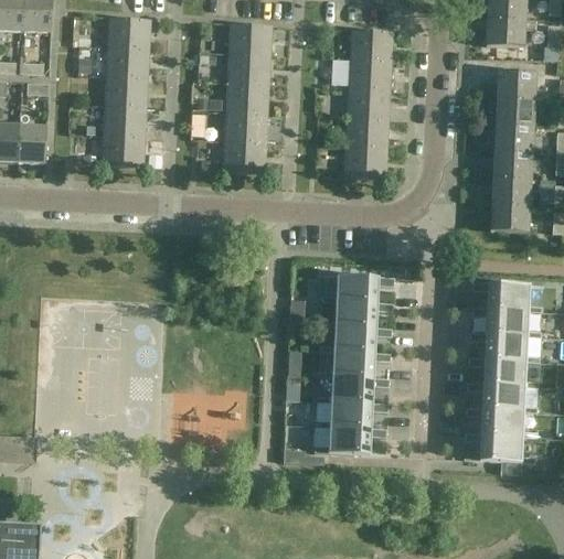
[(0,0),(0,30),(24,31),(25,0),(0,0)]
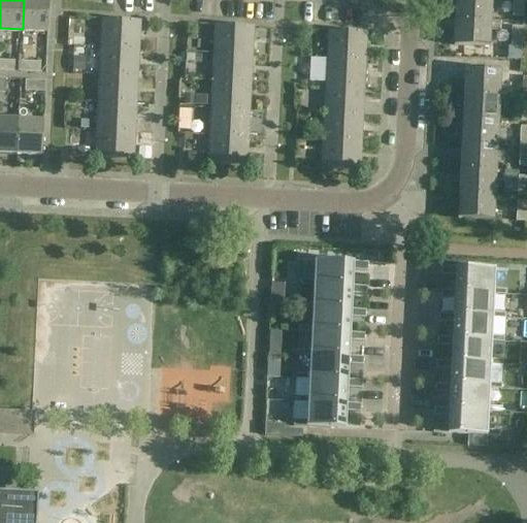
[(24,0),(23,29),(48,31),(50,0),(24,0)]
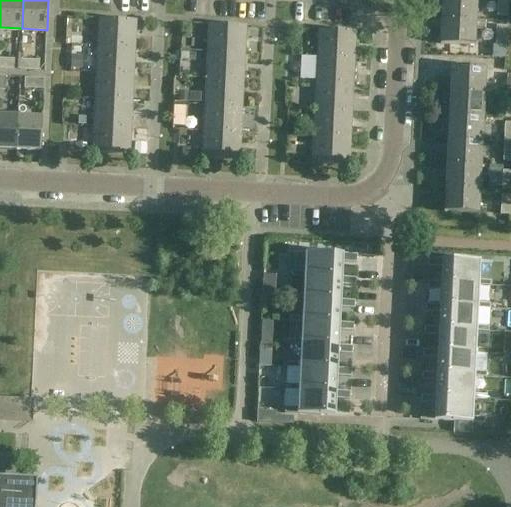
[(442,0),(441,15),(477,17),(478,0),(442,0)]
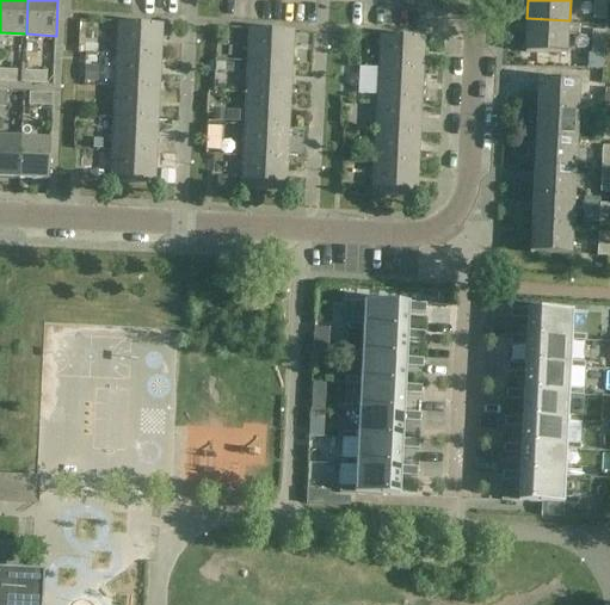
[(593,0),(593,14),(605,16),(607,0),(593,0)]
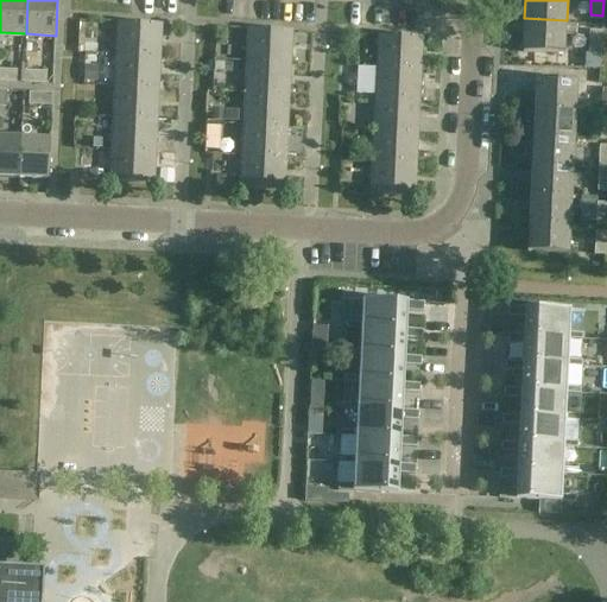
[(115,50),(163,52),(164,19),(118,18),(115,50)]
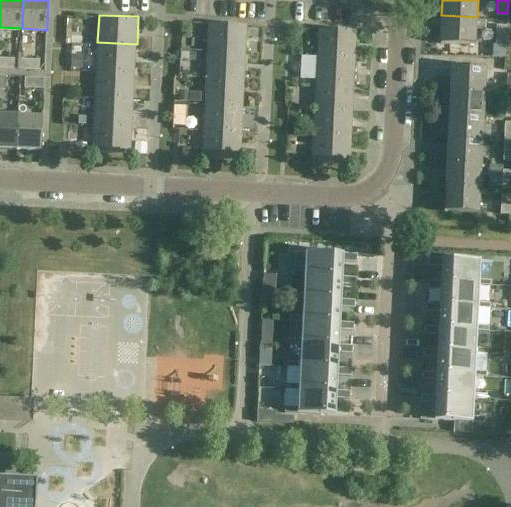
[(441,15),(440,40),(476,42),(477,17),(441,15)]
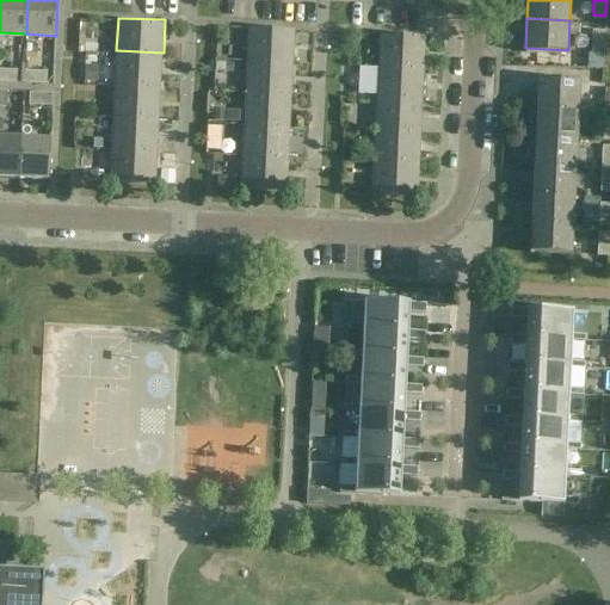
[(295,59),(296,26),(250,24),(247,56),(295,59)]
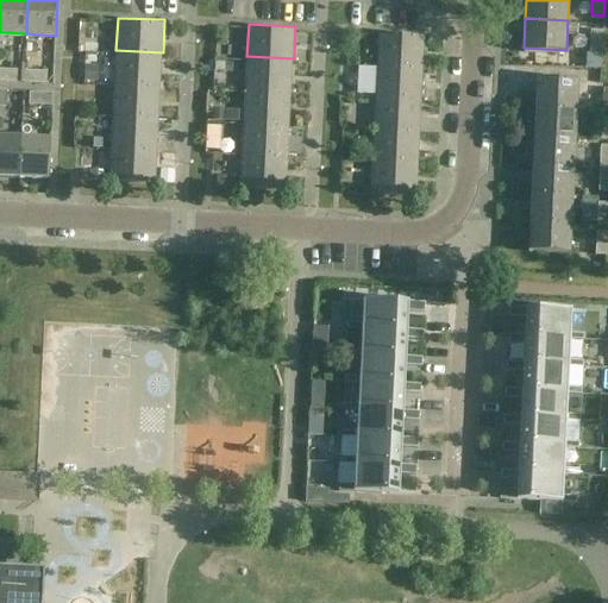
[(590,26),(589,49),(602,50),(603,26),(590,26)]
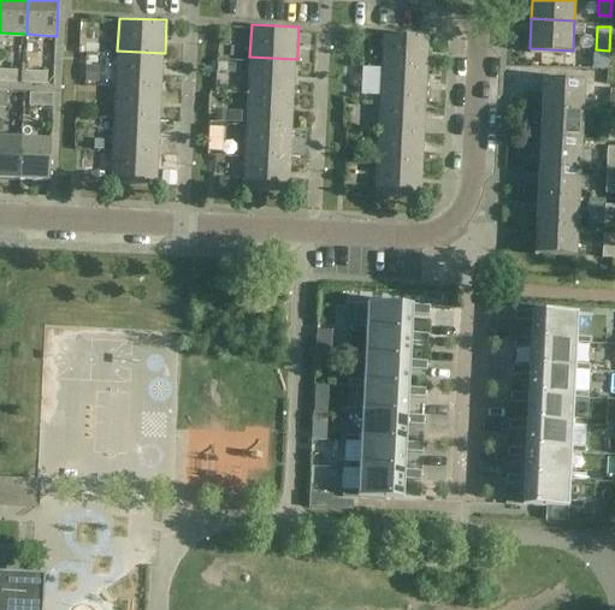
[(429,65),(430,33),(383,30),(382,63),(429,65)]
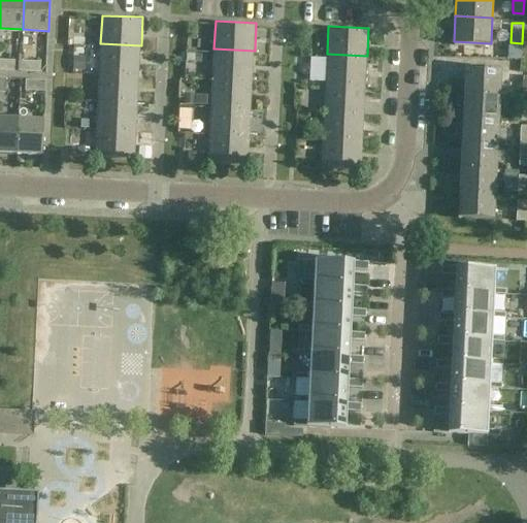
[(100,43),(99,70),(139,72),(141,45),(100,43)]
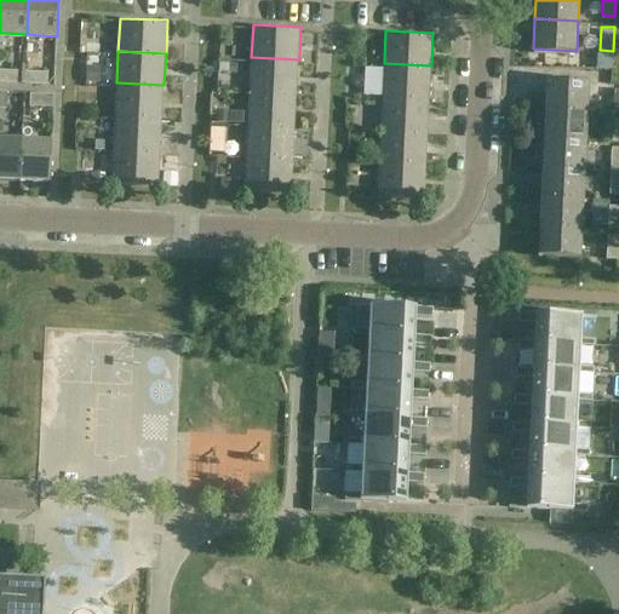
[(251,57),(250,90),(297,92),(299,59),(251,57)]
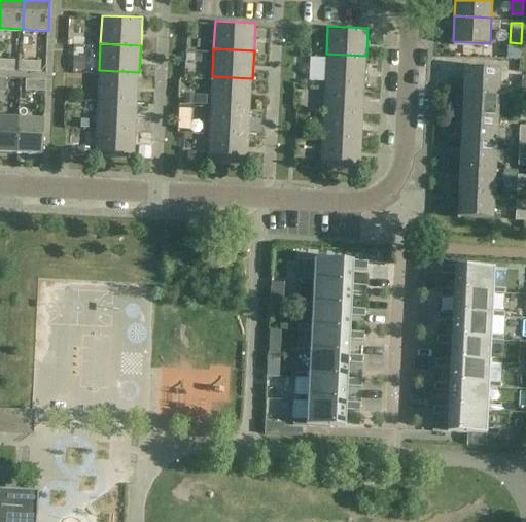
[(326,54),(325,81),(365,83),(366,56),(326,54)]
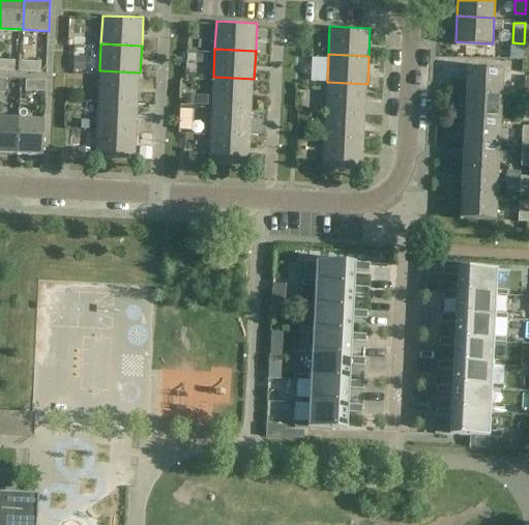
[(0,55),(0,66),(17,67),(17,57),(0,55)]
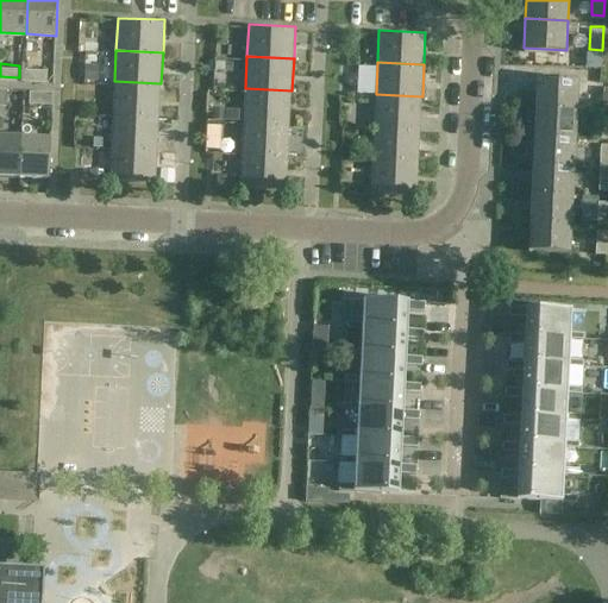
[(25,66),(24,77),(46,79),(48,67),(25,66)]
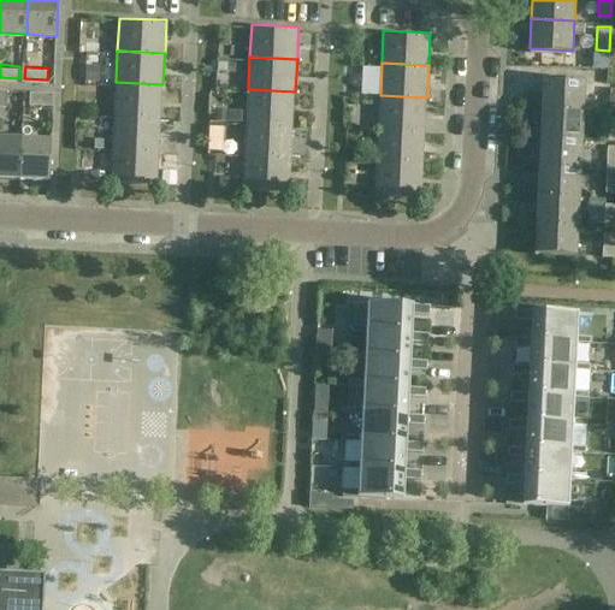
[(586,77),(572,76),(543,75),(542,105),(584,106),(586,77)]
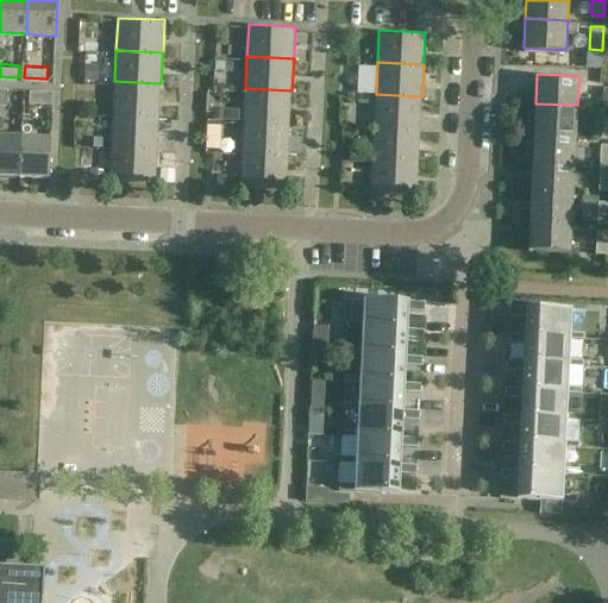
[(160,115),(161,83),(114,81),(113,113),(160,115)]
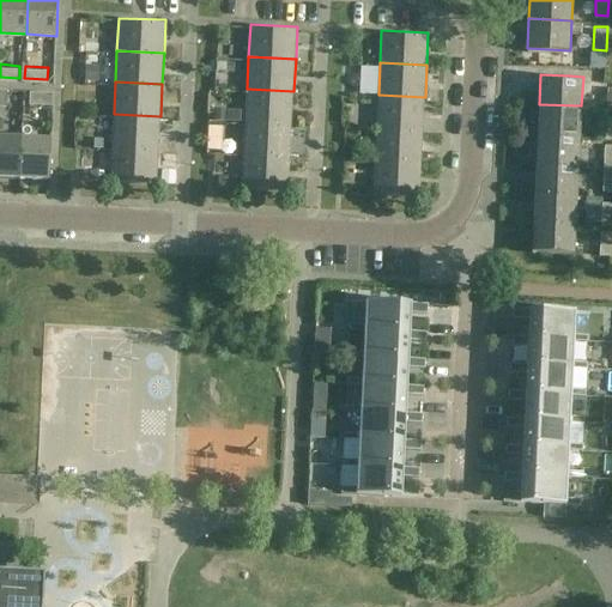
[(54,89),(31,89),(30,101),(53,101),(54,89)]
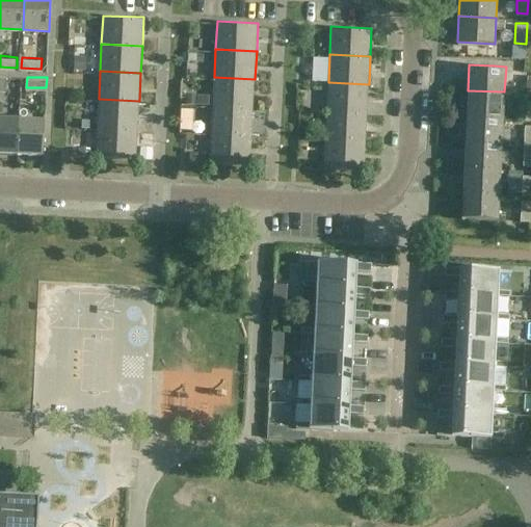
[(254,106),(255,79),(214,77),(213,104),(254,106)]
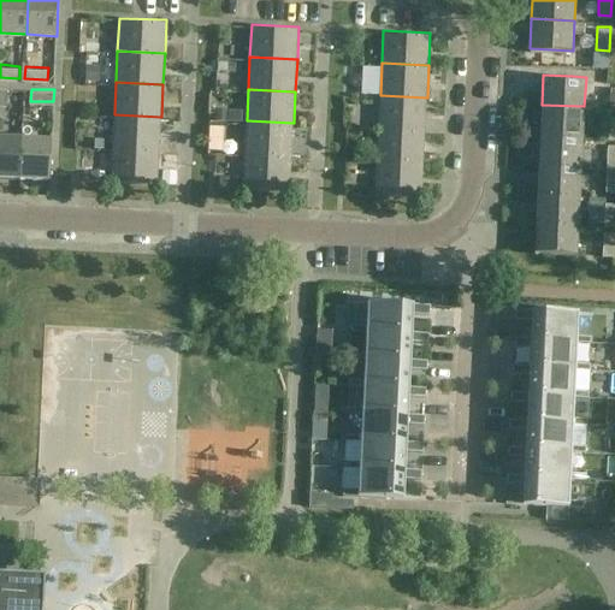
[(425,130),(427,98),(380,95),(378,128),(425,130)]
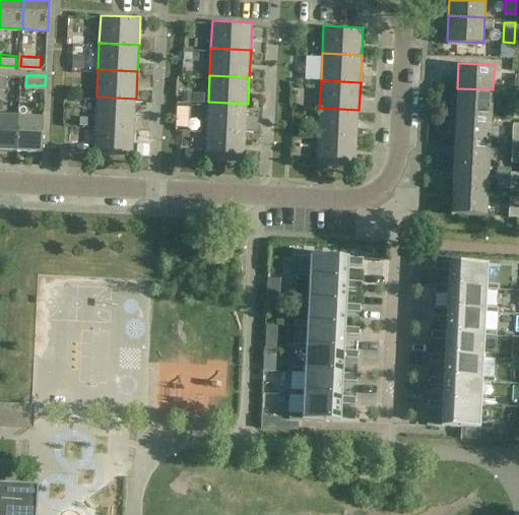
[(502,90),(493,89),(457,88),(456,113),(492,114),(493,102),(501,102),(502,90)]
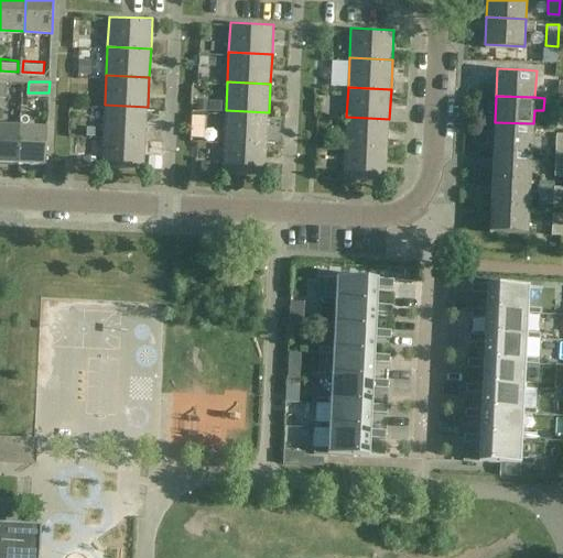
[(105,105),(104,134),(147,137),(148,107),(105,105)]
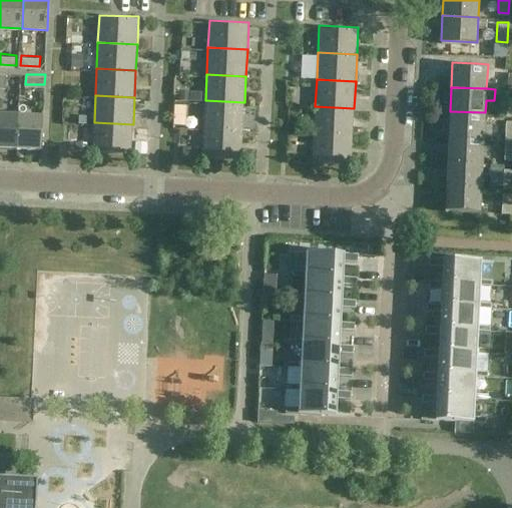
[(205,100),(203,127),(242,129),(244,102),(205,100)]
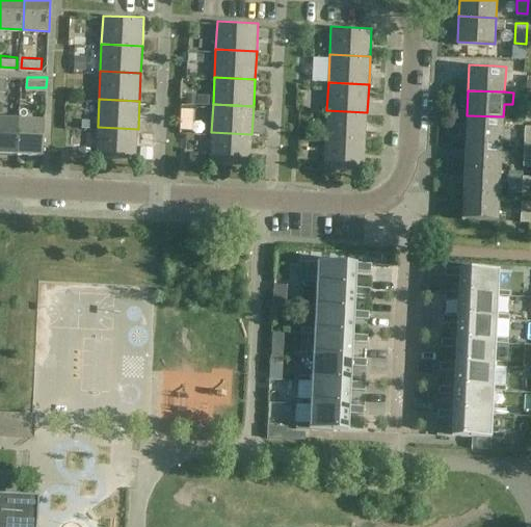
[(326,110),(325,138),(366,140),(367,112),(326,110)]
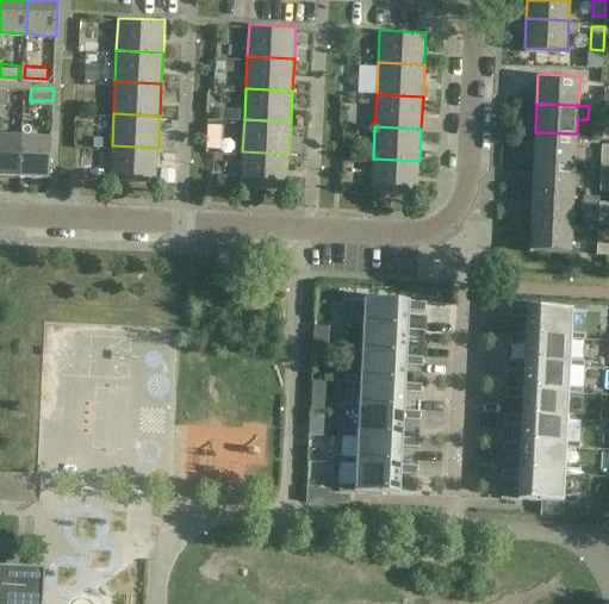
[(0,173),(19,174),(22,132),(0,130),(0,173)]
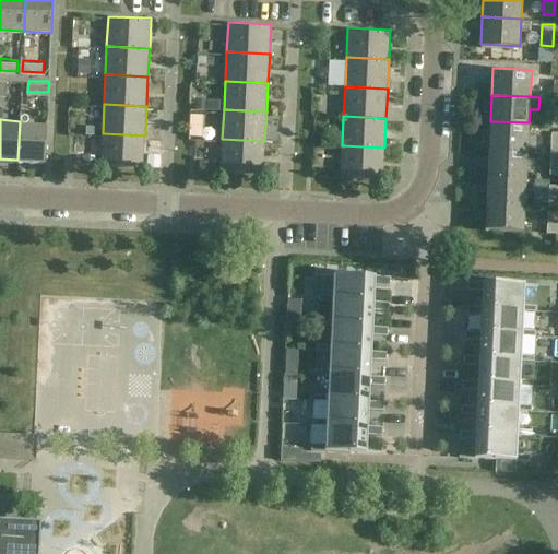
[(20,121),(18,160),(45,162),(47,122),(20,121)]
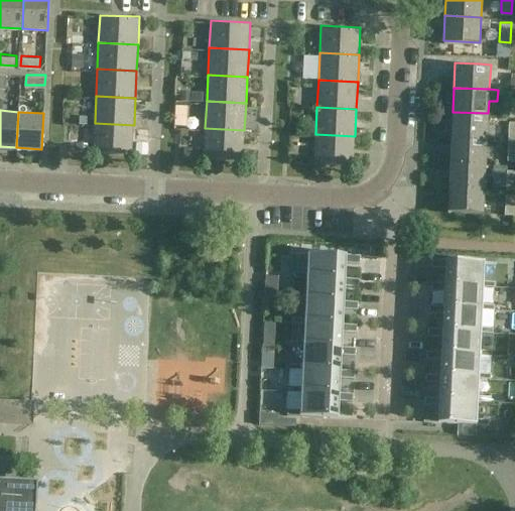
[(487,138),(488,113),(453,112),(452,136),(487,138)]
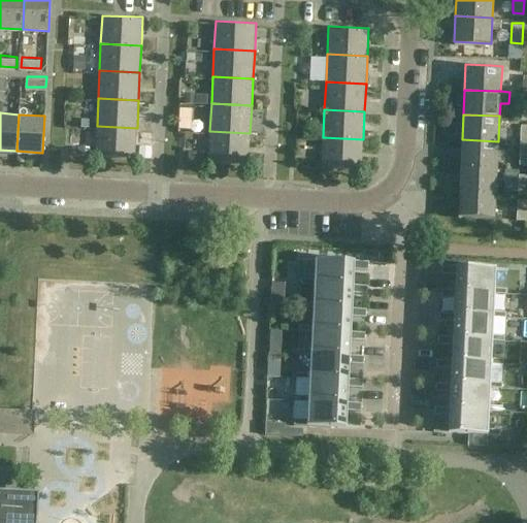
[(97,126),(95,154),(135,156),(137,128),(97,126)]
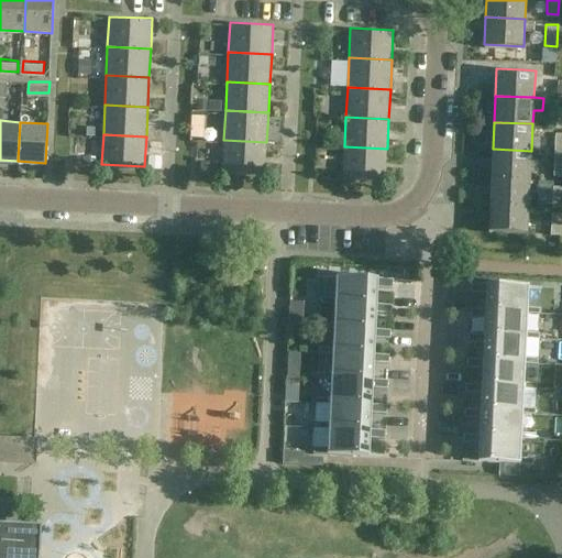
[(223,140),(222,170),(265,172),(266,142),(223,140)]
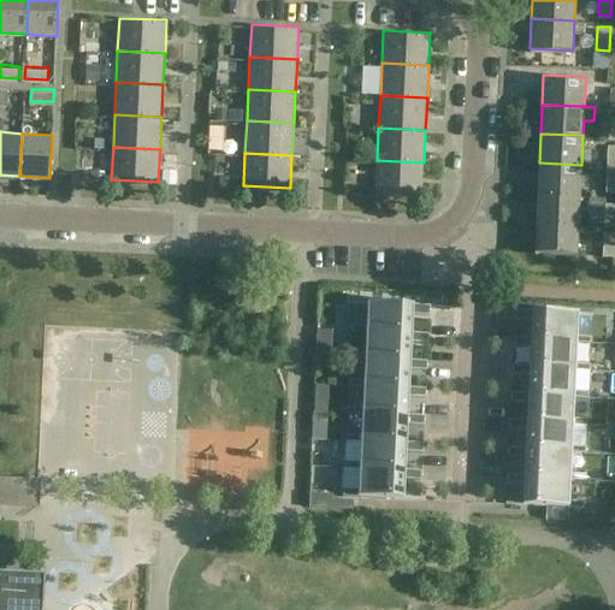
[(377,160),(376,193),(421,195),(424,163),(377,160)]
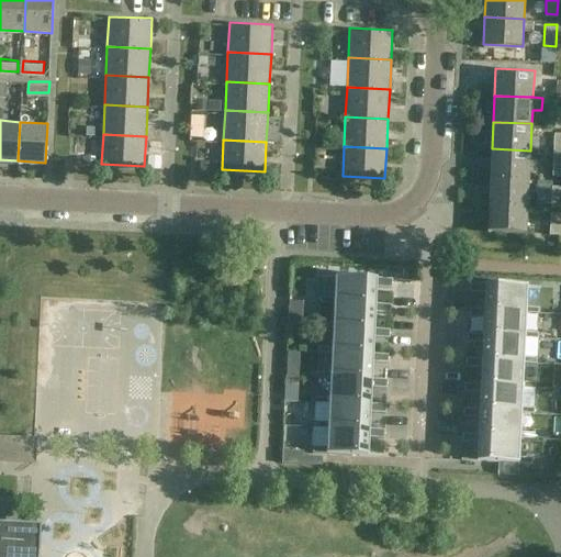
[(529,177),(530,151),(492,148),(490,175),(529,177)]
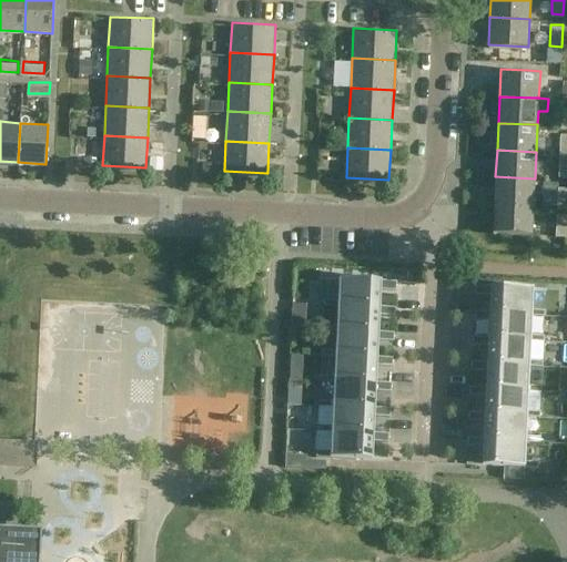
[(535,179),(495,176),(494,203),(534,205),(535,179)]
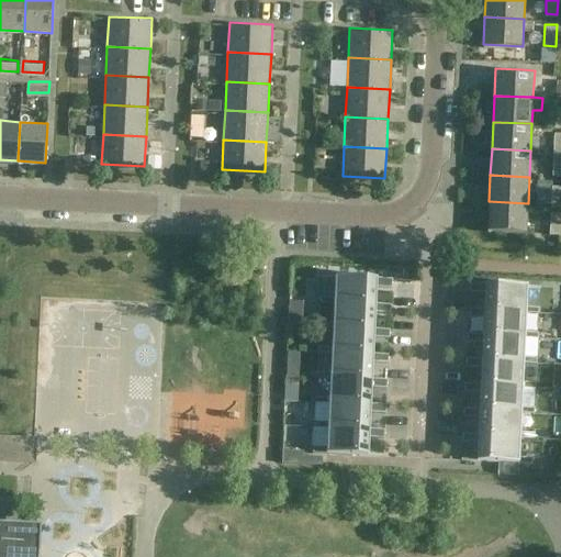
[(560,182),(552,184),(551,204),(560,204),(560,182)]
